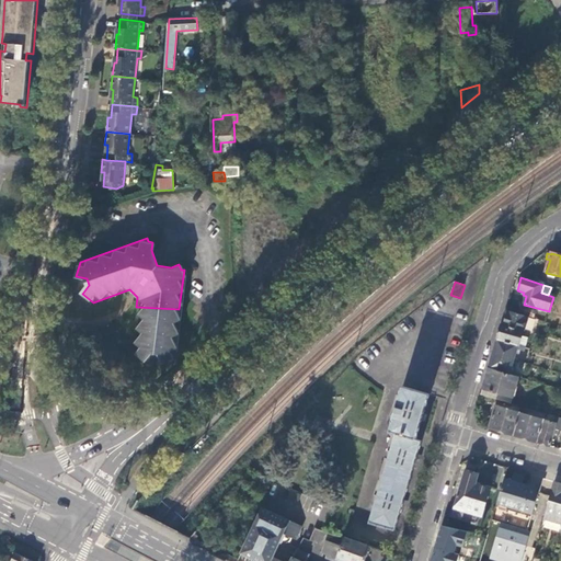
[(179,309),(136,307),(128,350),(140,358),(146,351),(152,352),(158,361),(171,355),(179,309)]
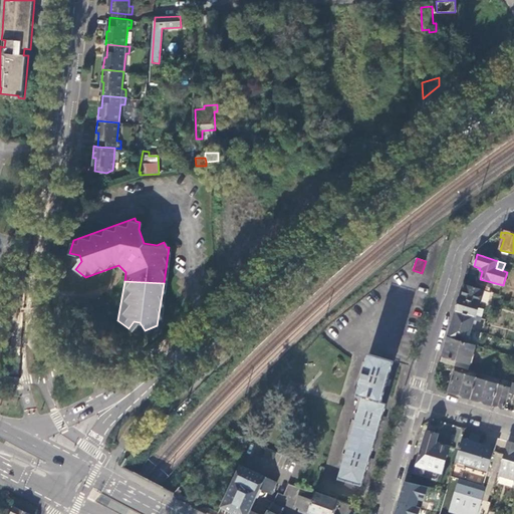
[(477,288),(490,291),(492,286),(479,282),(477,288)]
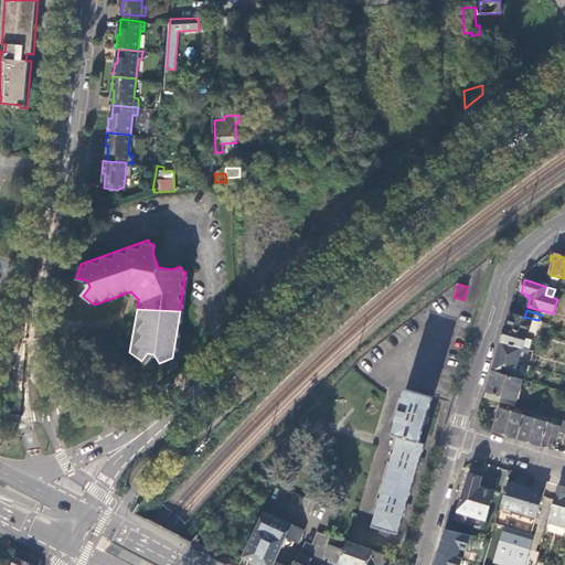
[(510,312),(501,342),(523,349),(526,339),(532,320),(510,312)]
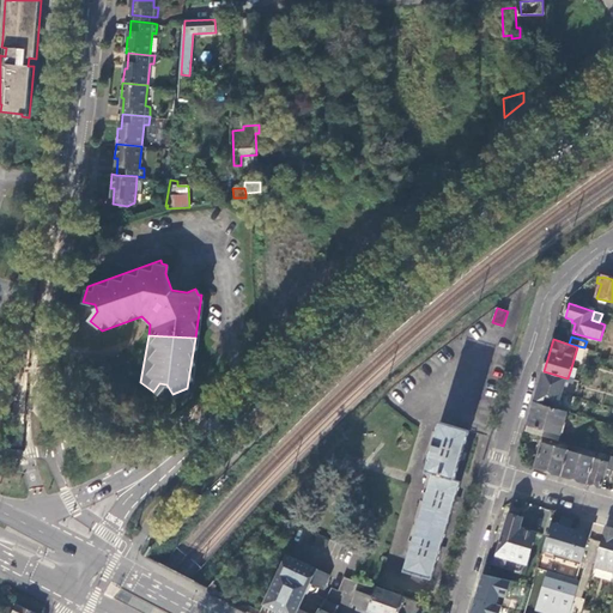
[(568,378),(575,381),(578,369),(571,368),(568,378)]
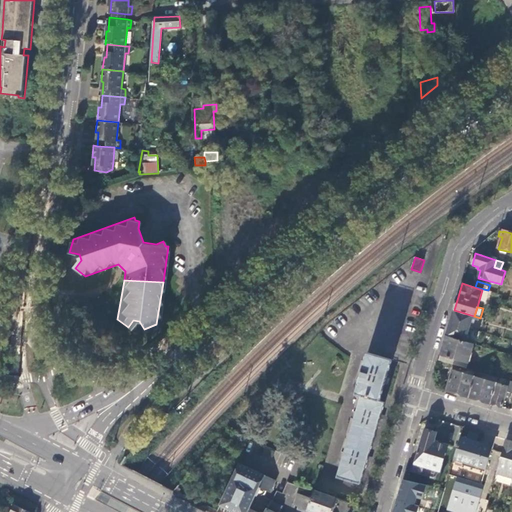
[(454,310),(450,323),(470,329),(473,319),(479,321),(480,318),(474,316),(454,310)]
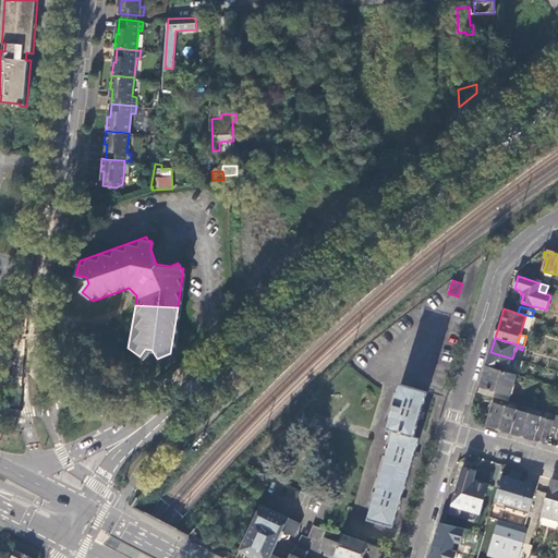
[(490,352),(486,366),(516,375),(517,371),(511,370),(512,366),(510,365),(512,359),(490,352)]
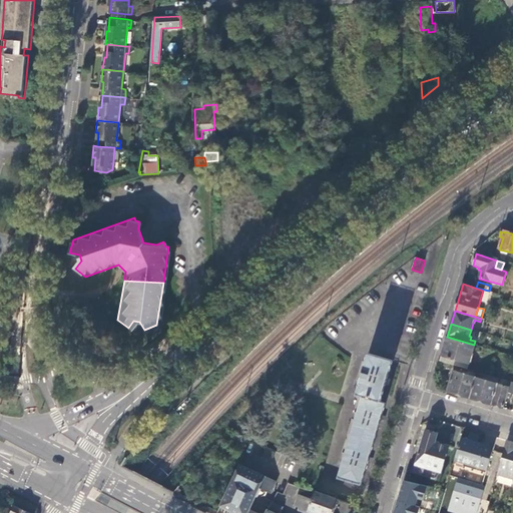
[(447,337),(440,361),(468,369),(475,345),(474,345),(447,337)]
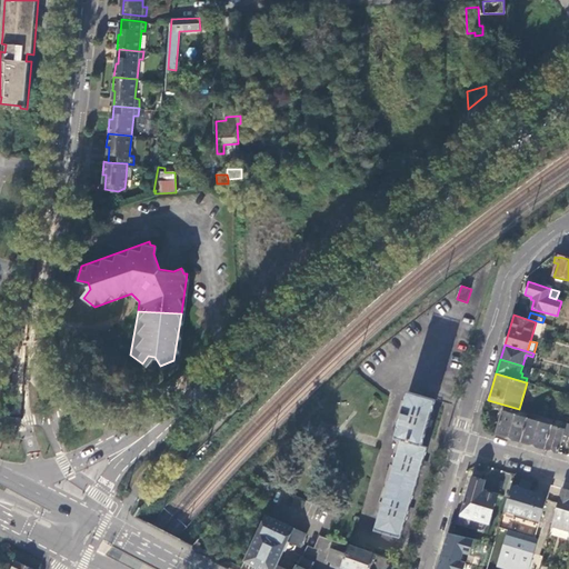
[(375,530),(400,538),(428,448),(422,446),(437,400),(410,392),(407,402),(406,402),(398,427),(399,428),(396,438),(402,440),(375,530)]
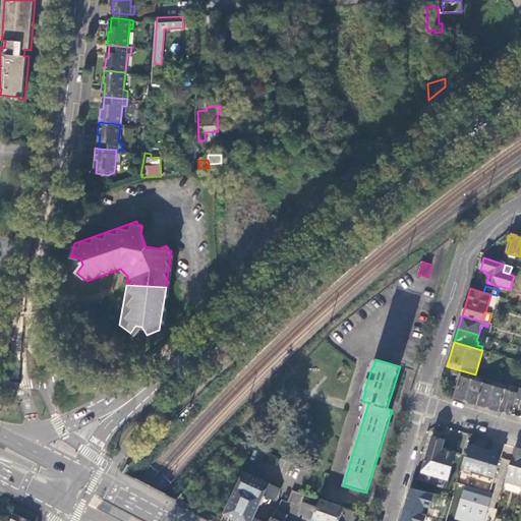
[(455,398),(477,404),(483,383),(484,380),(476,378),(475,381),(461,377),(455,398)]
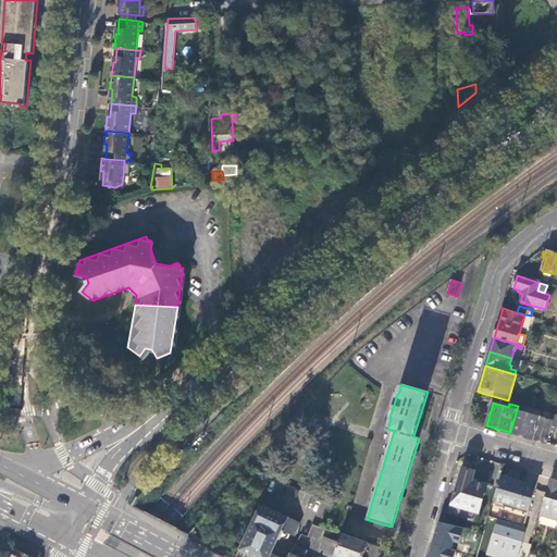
[(510,432),(534,440),(541,417),(525,412),(527,408),(520,406),(519,410),(517,409),(510,432)]
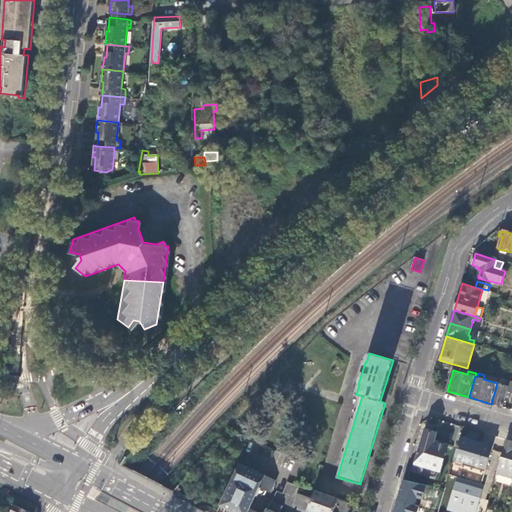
[(491,404),(502,407),(507,391),(511,392),(511,381),(500,378),(499,383),(497,383),(491,404)]
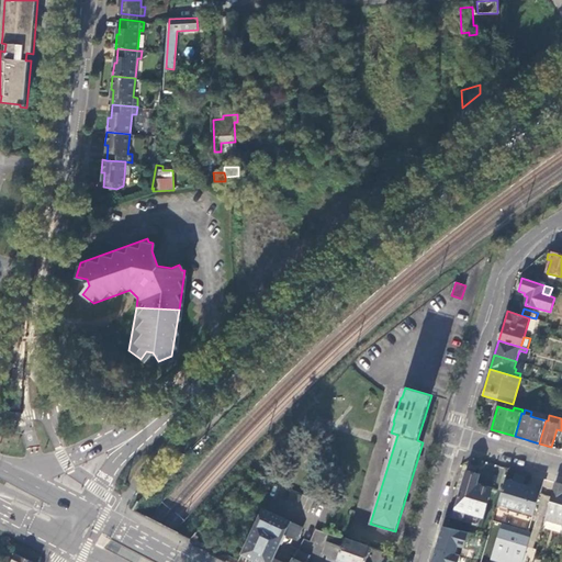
[(452,518),(460,521),(463,513),(482,518),(484,510),(487,512),(489,508),(485,508),(491,490),(476,485),(480,475),(467,471),(452,518)]
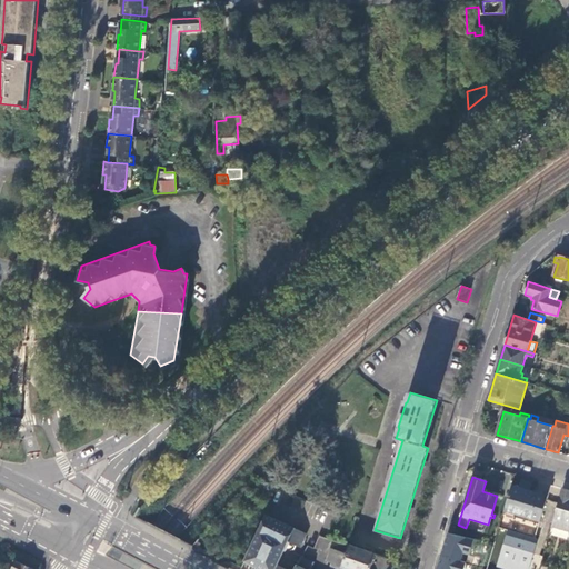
[(548,497),(512,486),(505,511),(539,522),(548,497)]
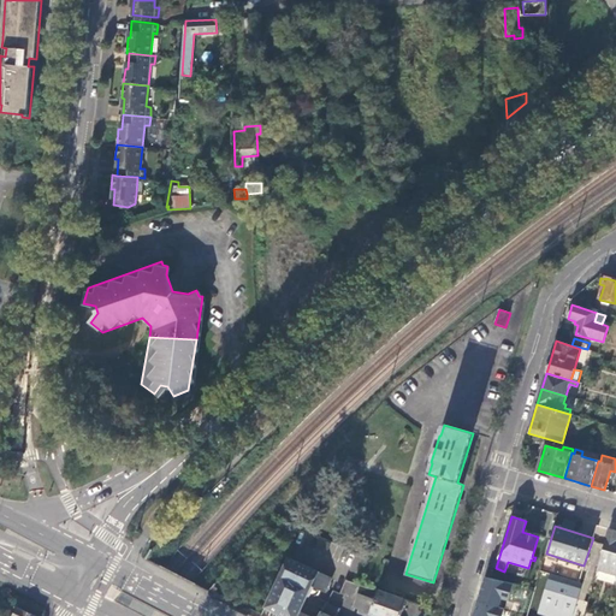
[(615,532),(609,529),(598,569),(615,574),(615,532)]
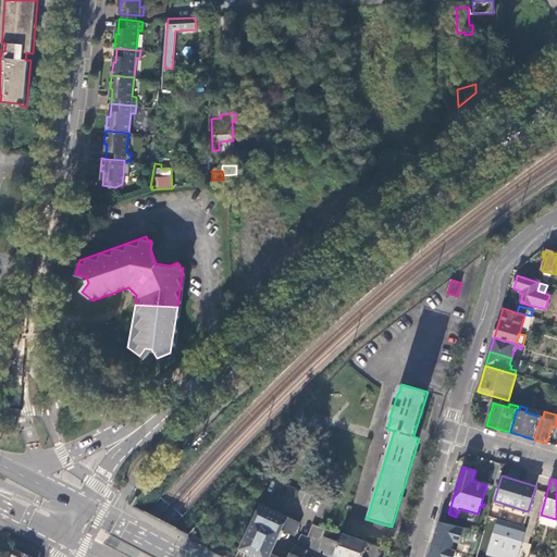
[(260,504),(239,551),(254,556),(270,556),(272,554),(275,546),(279,540),(280,541),(285,533),(286,532),(292,534),(298,521),(260,504)]
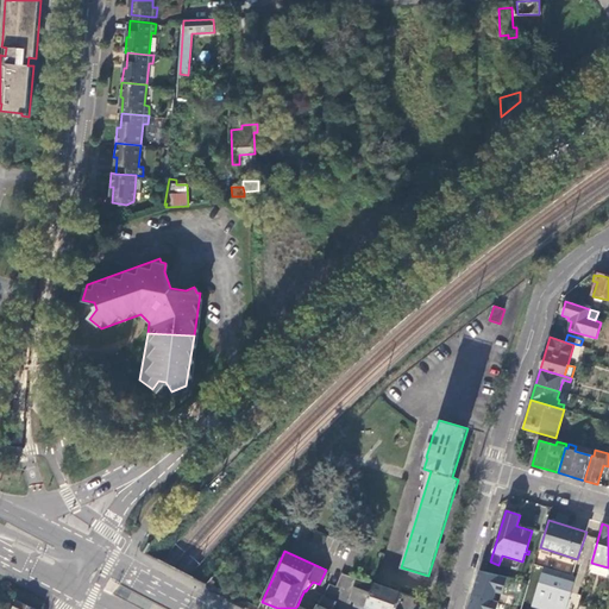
[(326,570),(319,584),(324,586),(331,572),(326,570)]
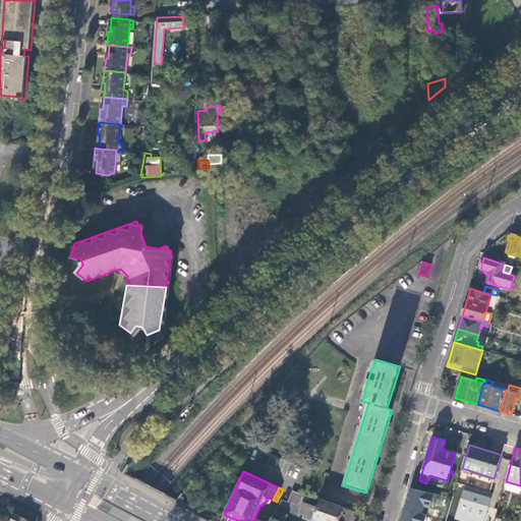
[(428,512),(433,494),(408,487),(399,520),(423,520),(426,511),(428,512)]
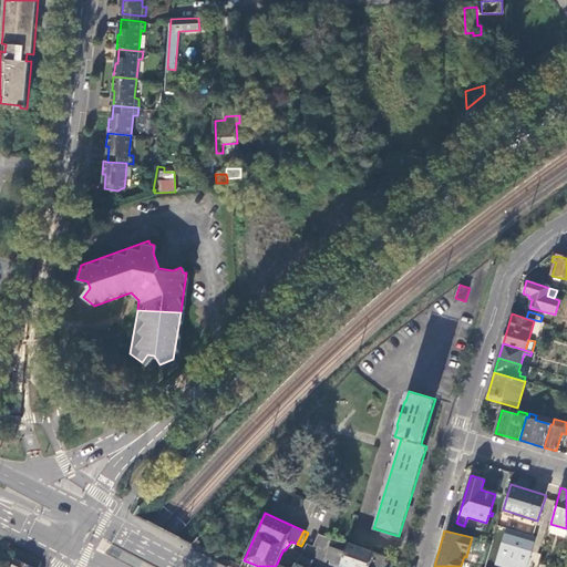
[(369,566),(374,552),(348,543),(344,552),(330,547),(326,559),(331,562),(330,564),(337,566),(340,566),(341,566),(344,566),(369,566)]
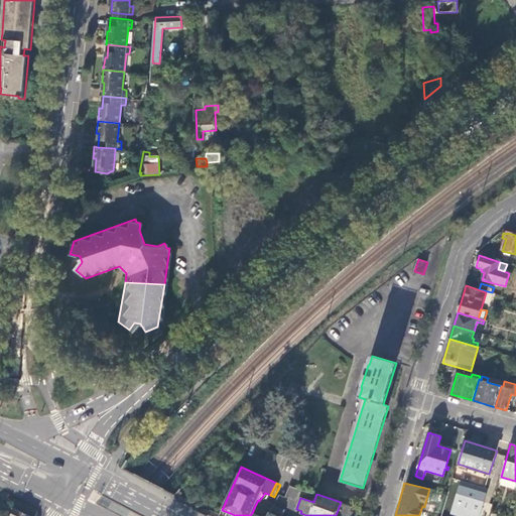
[(452,515),(489,515),(493,504),(458,495),(452,515)]
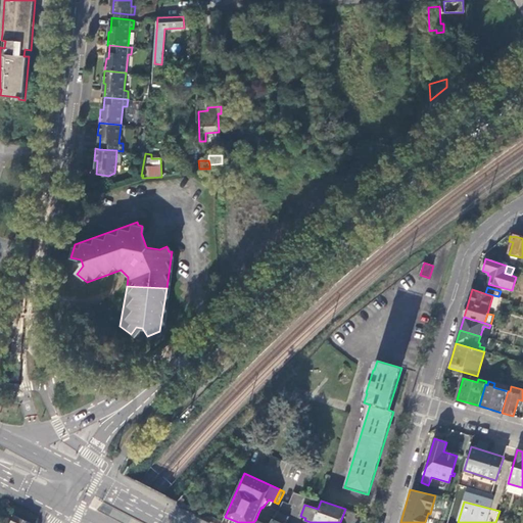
[(286,522),(289,517),(278,511),(274,520),(280,522),(286,522)]
